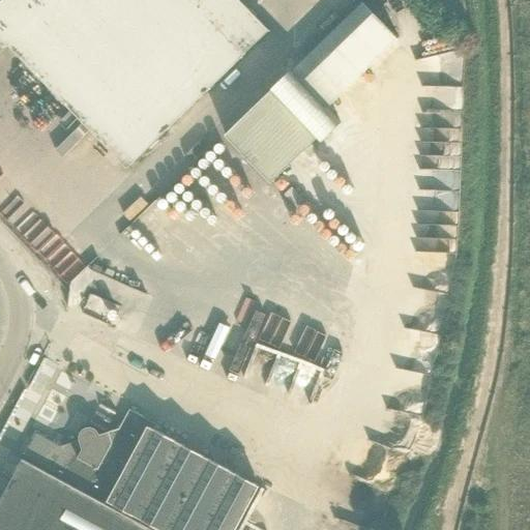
[(1,0),(0,1),(0,45),(3,49),(7,45),(126,168),(268,30),(238,0),(1,0)]
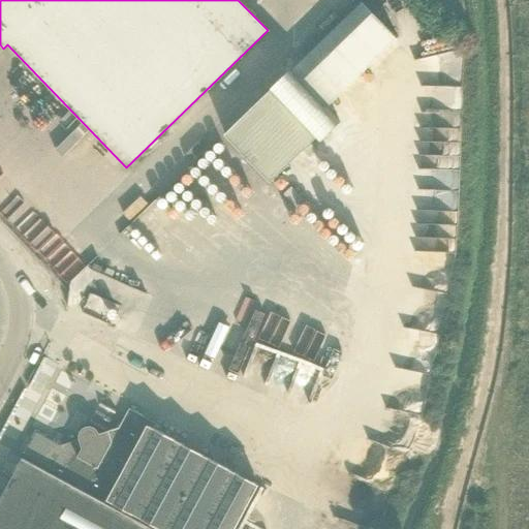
[(324,107),(397,38),(362,2),(290,70),(289,70),(271,88),(272,88),(224,133),(270,181),(316,136),(320,141),(339,122),(324,107)]
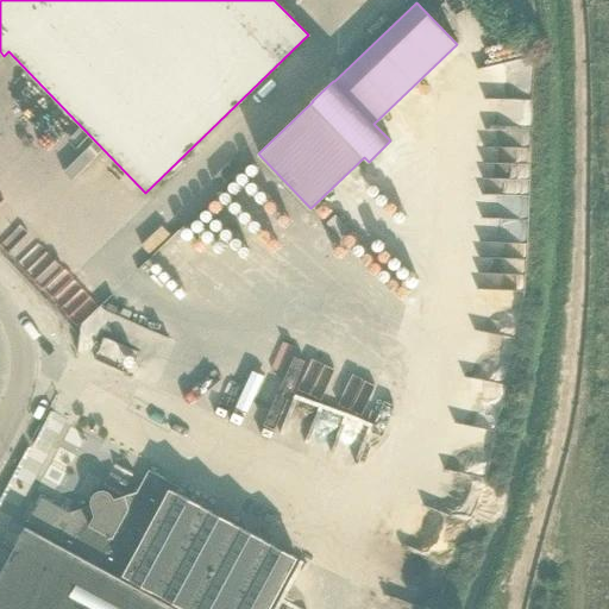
[(479,288),(525,288),(527,180),(485,179),(485,193),(507,193),(507,218),(498,218),(498,238),(495,238),(495,253),(481,253),(479,288)]
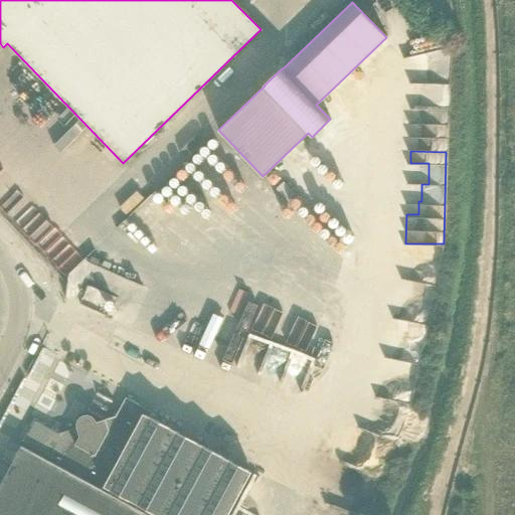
[(208,304),(226,312),(239,285),(221,277),(208,304)]
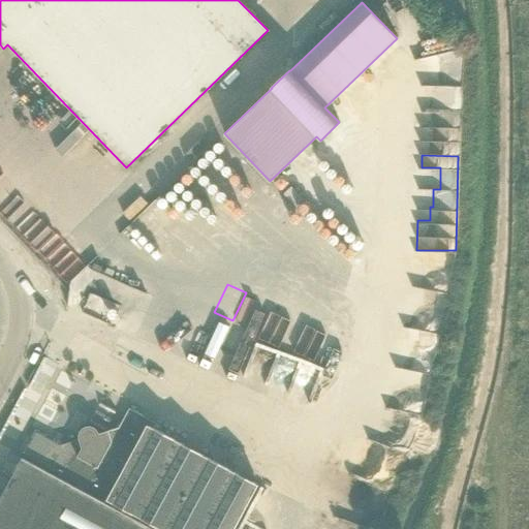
[(146,424),(143,415),(129,408),(119,428),(99,433),(97,430),(94,427),(90,426),(86,426),(83,428),(80,431),(79,435),(79,439),(70,443),(69,442),(59,445),(36,432),(24,455),(22,458),(105,503),(106,501),(158,528),(234,528),(257,485),(146,424)]
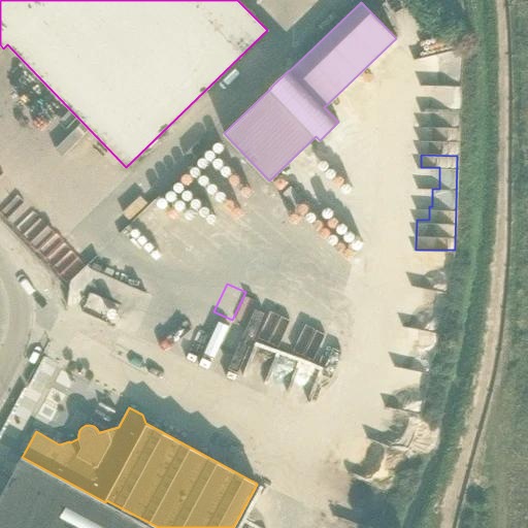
[(151,527),(104,503),(105,502),(22,457),(0,497),(0,527),(151,527)]
